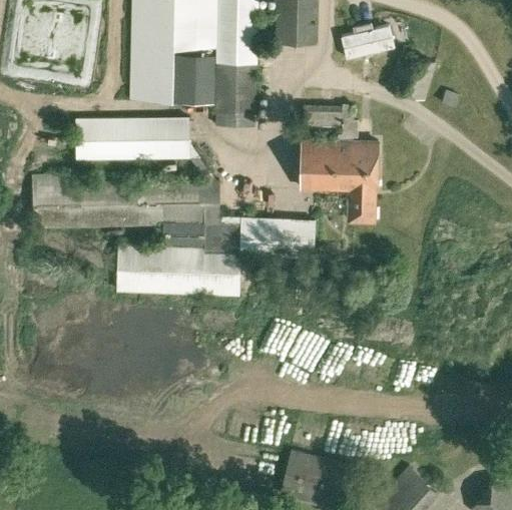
[(114,0),(111,82),(148,84),(149,51),(151,0),(114,0)]
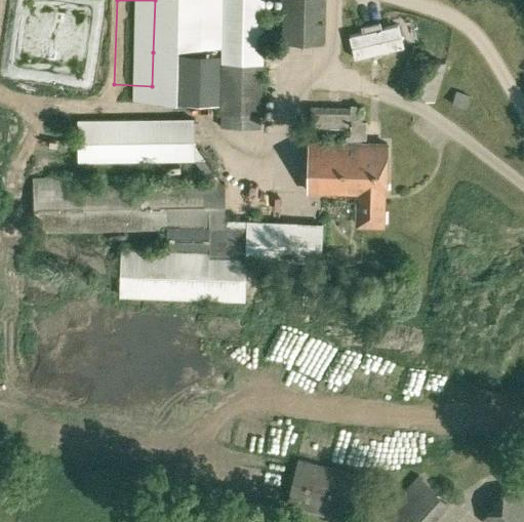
[(223,0),(219,116),(262,117),(263,0),(223,0)]
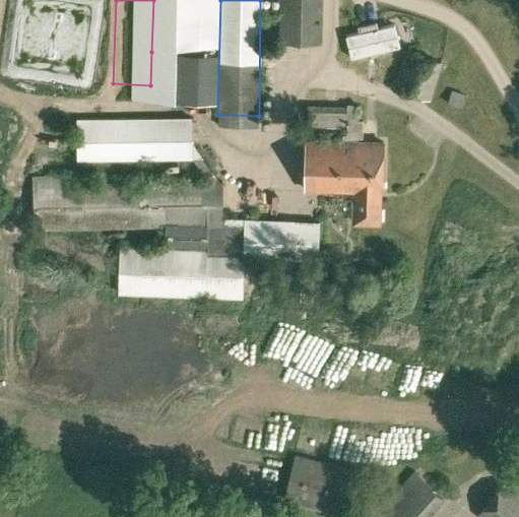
[(280,0),(280,43),(322,44),(321,0),(280,0)]
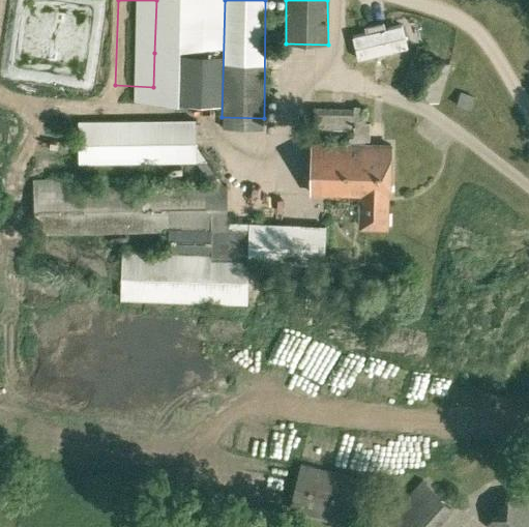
[(34,22),(53,20),(52,9),(33,11),(34,22)]
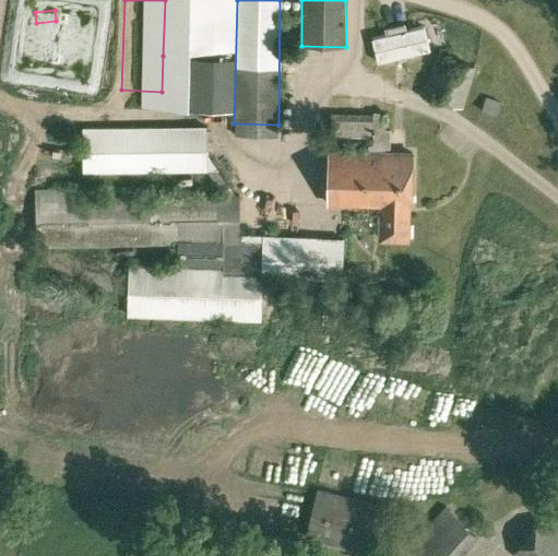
[(166,61),(168,103),(217,102),(216,59),(166,61)]
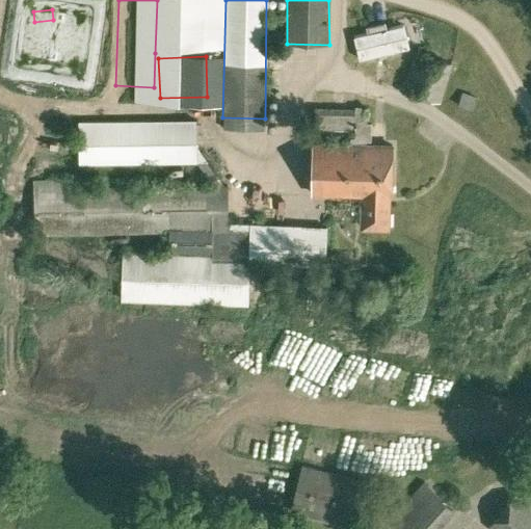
[(457,107),(472,111),(476,98),(461,94),(457,107)]
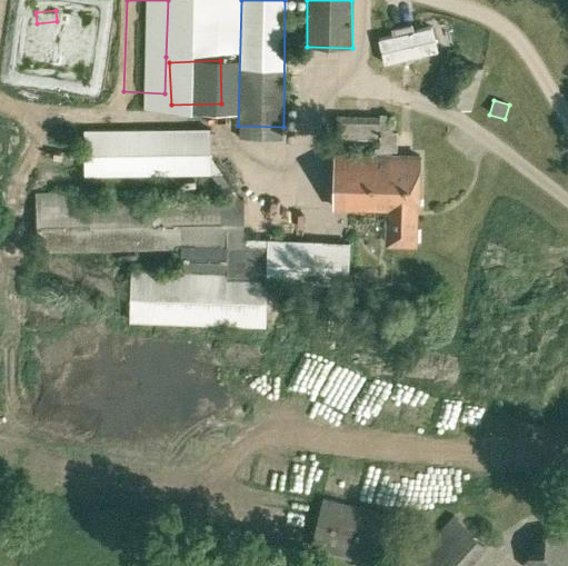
[(377,155),(377,210),(389,210),(389,245),(417,245),(417,210),(419,210),(418,155),(391,155),(391,151),(396,151),(397,132),(391,132),(391,117),(337,116),(336,139),(379,140),(379,149),(375,148),(375,155),(377,155)]
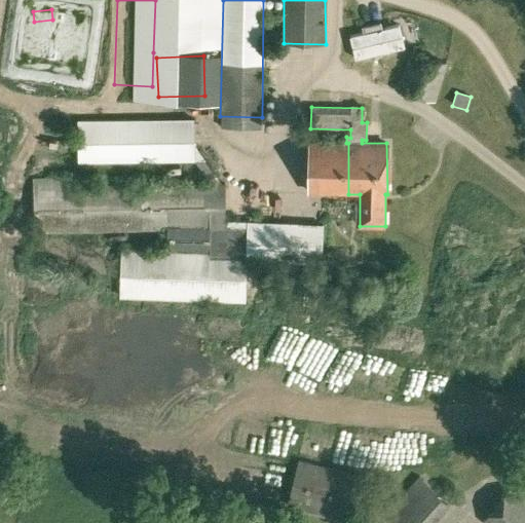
[(77,121),(77,164),(195,162),(195,161),(205,161),(194,146),(194,120),(77,121)]
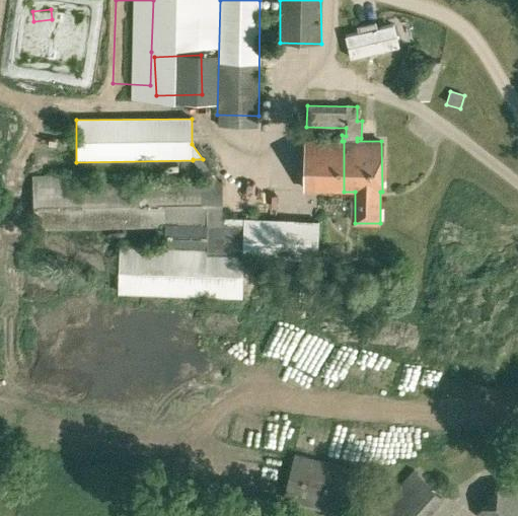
[(305,191),(344,192),(344,141),(342,141),(305,141),(305,191)]
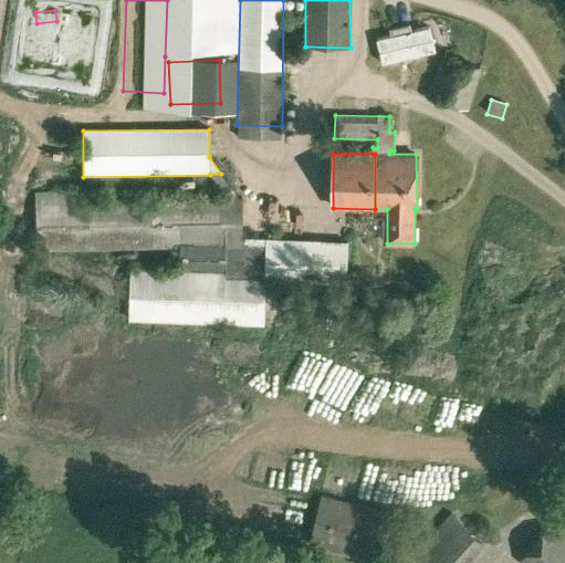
[(131,323),(264,326),(265,282),(346,285),(349,243),(243,237),(242,199),(238,199),(232,190),(221,191),(227,199),(89,201),(87,191),(34,194),(37,251),(180,248),(179,273),(132,272),(131,323)]
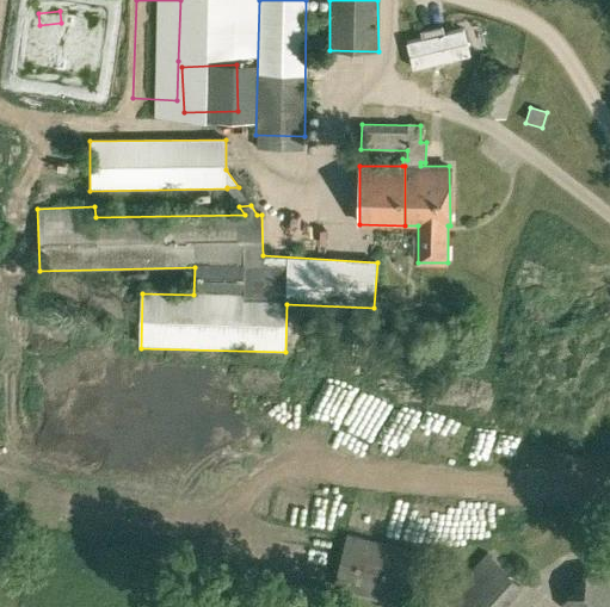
[(334,589),(399,606),(416,606),(429,557),(346,536),(334,589)]
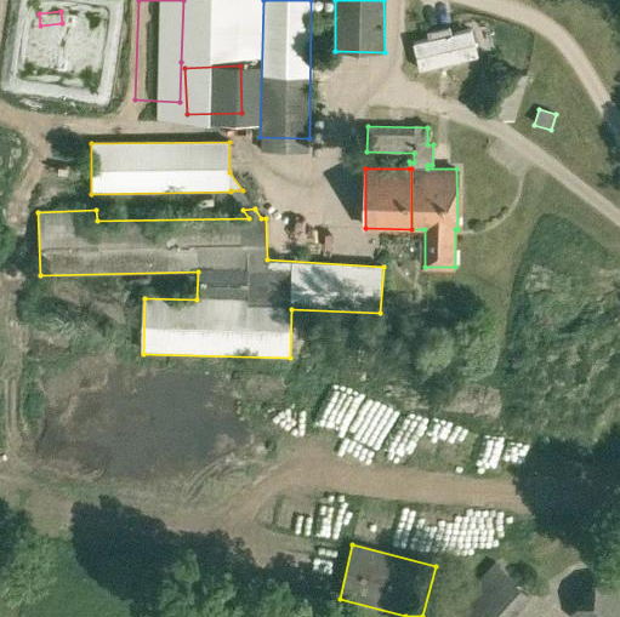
[(456,607),(466,616),(513,616),(532,596),(495,565),(456,607)]
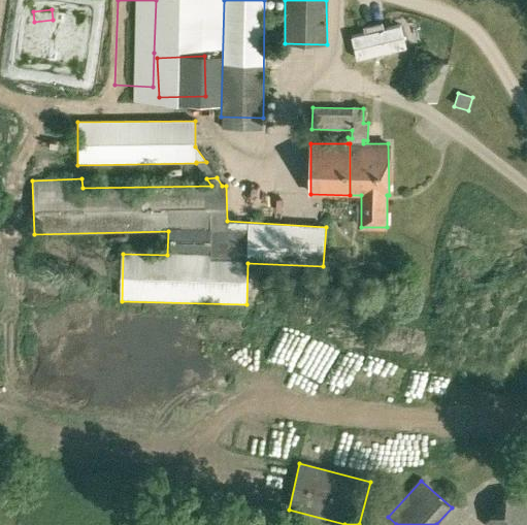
[(526,524),(526,499),(514,489),(486,524),(526,524)]
